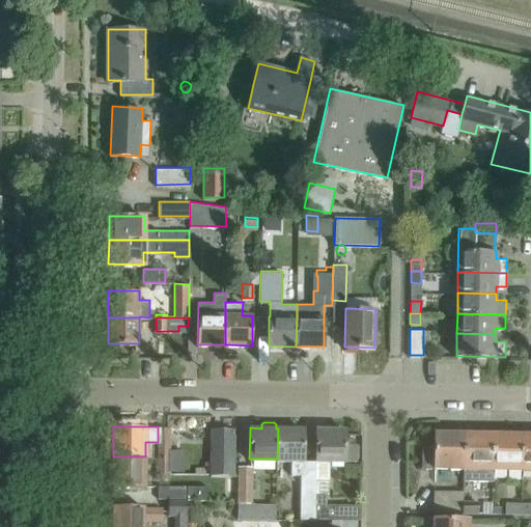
[(169,426),(158,426),(158,442),(158,456),(169,456),(169,426)]
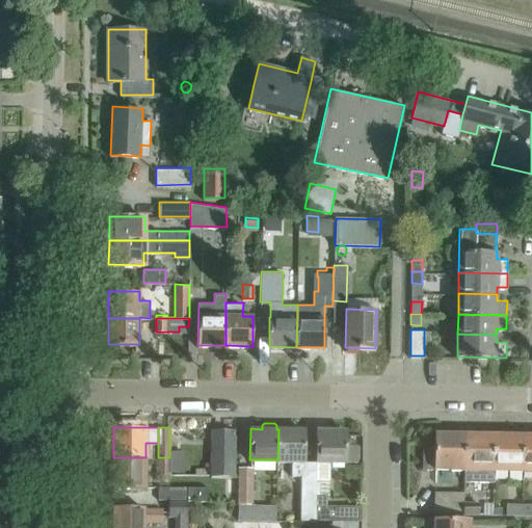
[(235,475),(235,449),(236,428),(212,428),(211,474),(235,475)]
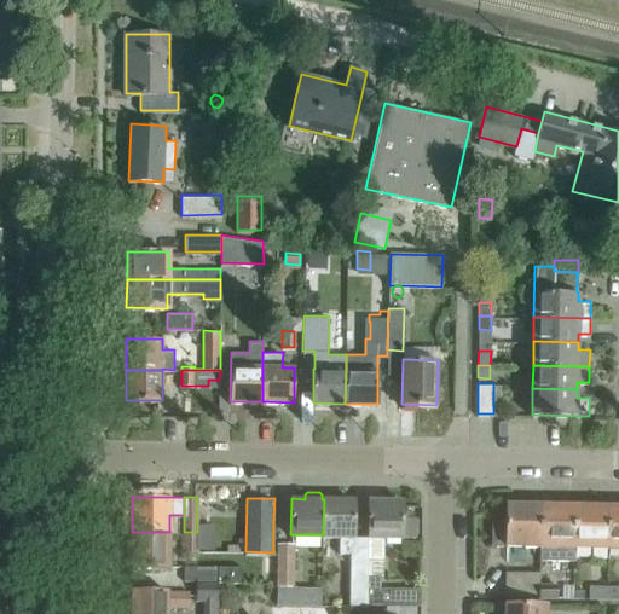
[(353,543),(354,499),(324,499),(323,534),(340,534),(339,551),(352,551),(351,603),(368,603),(368,574),(369,560),(369,537),(368,537),(368,543),(353,543)]
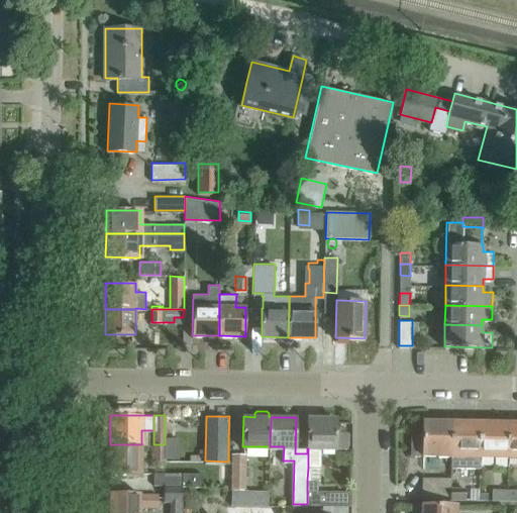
[(308,417),(307,448),(308,448),(308,468),(319,468),(319,448),(335,448),(335,447),(347,448),(347,431),(336,431),(336,418),(308,417)]
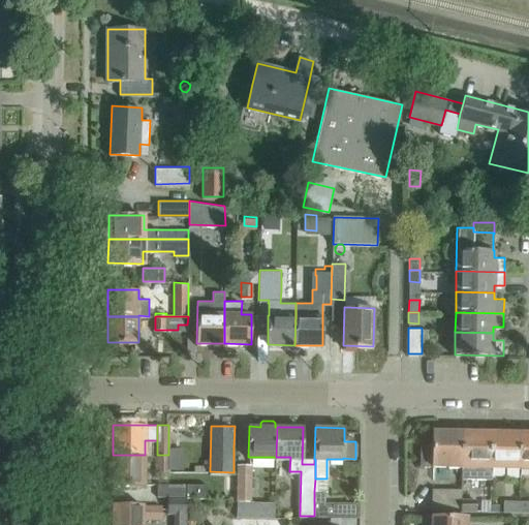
[(461,466),(462,430),(447,430),(447,431),(434,431),(434,430),(433,430),(432,443),(421,443),(419,465),(432,465),(432,466),(461,466)]
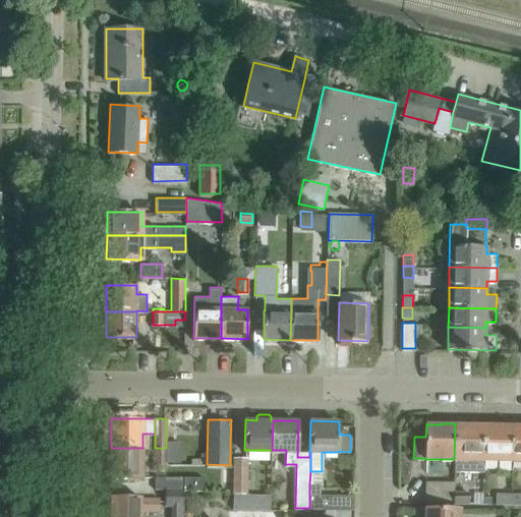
[(482,470),(482,458),(483,425),(469,425),(469,423),(455,423),(454,459),(454,470),(482,470)]
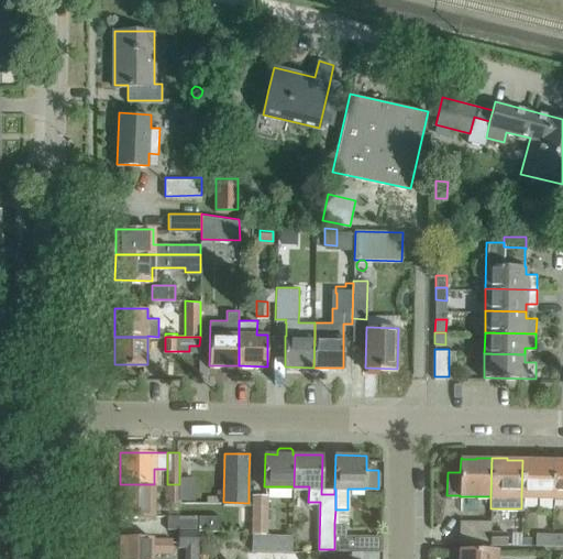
[(553,497),(553,459),(538,459),(538,460),(522,460),(521,495),(553,497)]
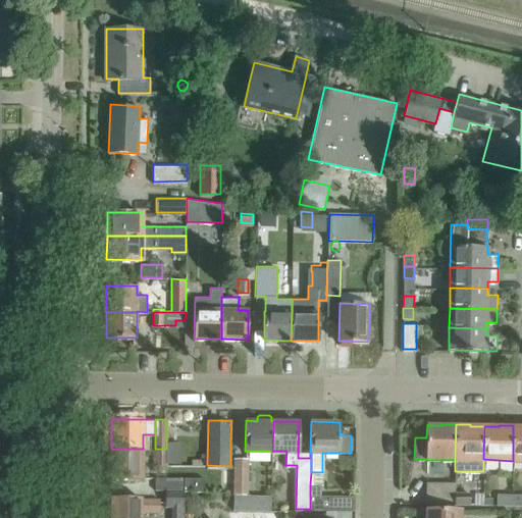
[(521,460),(521,425),(513,425),(513,461),(521,460)]
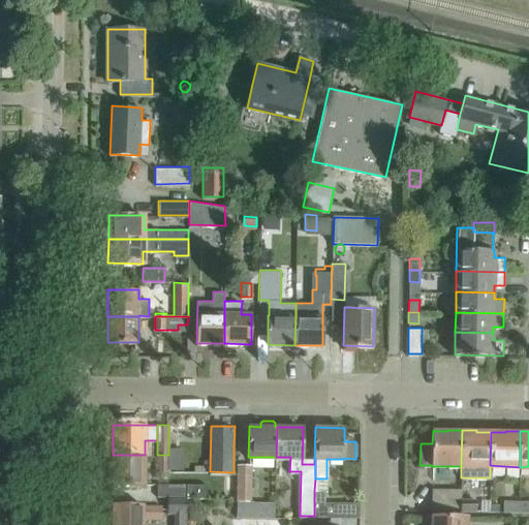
[(113,455),(113,486),(145,486),(145,455),(113,455)]
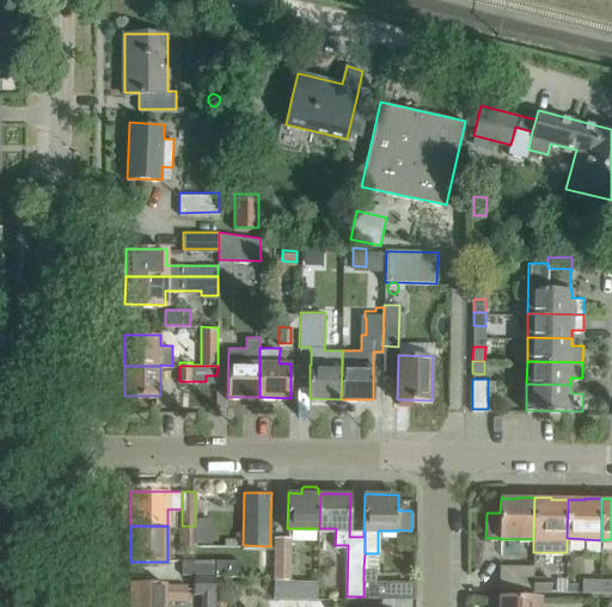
[(195,526),(182,526),(182,544),(195,544),(195,526)]
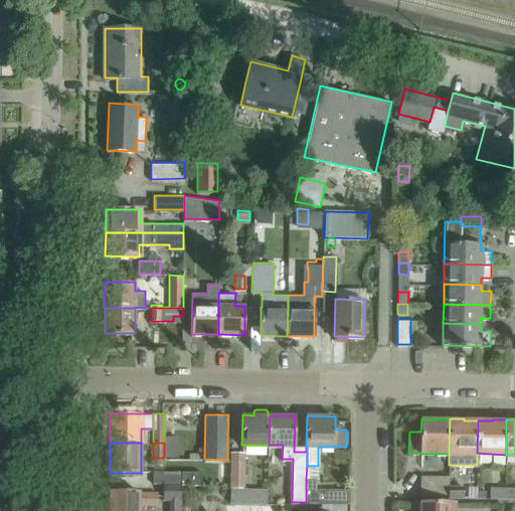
[(229,486),(244,486),(244,451),(229,451),(229,476),(229,484),(229,486)]
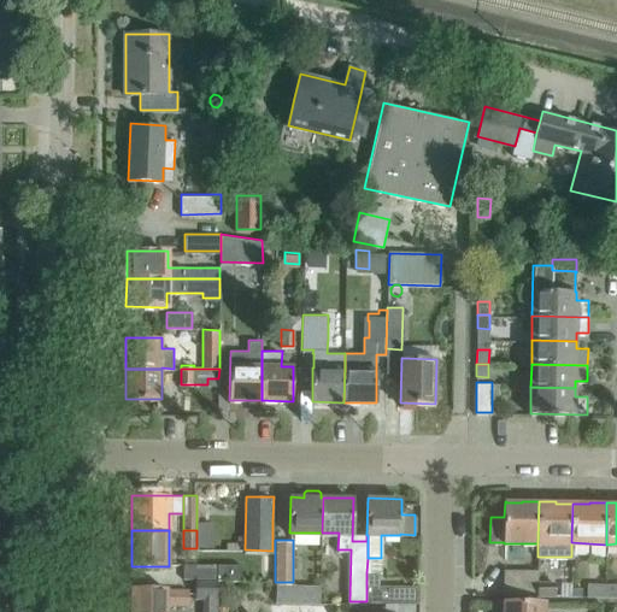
[(218,563),(183,563),(183,577),(195,577),(218,578),(218,563)]
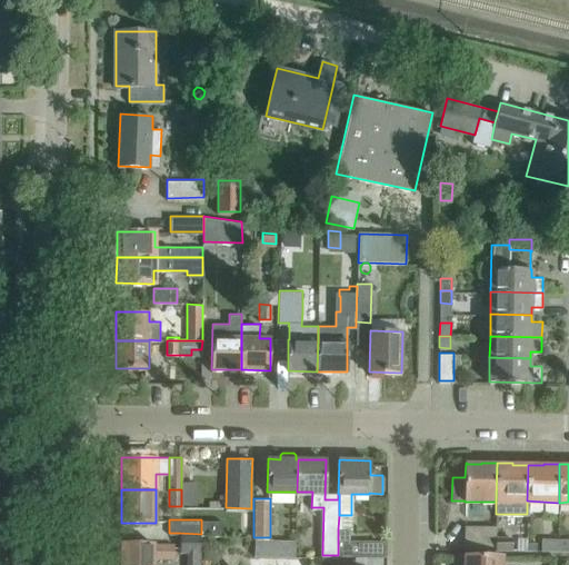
[(223,519),(201,519),(201,534),(201,535),(223,536),(223,519)]
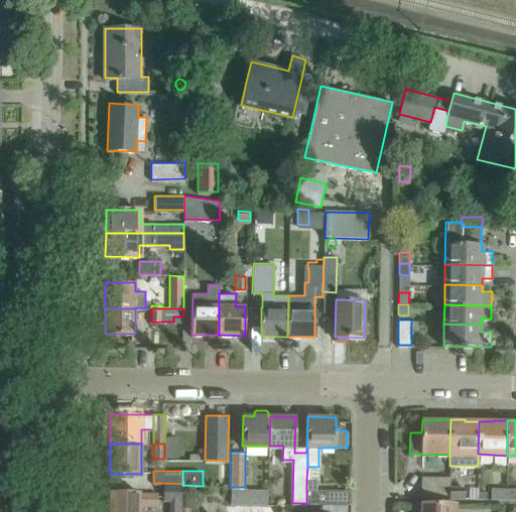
[(448,497),(449,476),(420,475),(420,497),(448,497)]
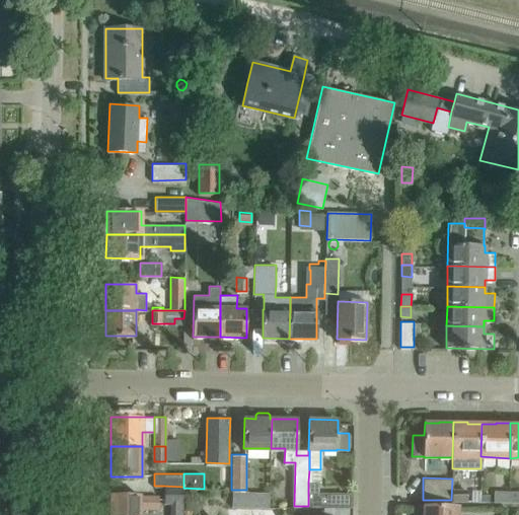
[(453,489),(453,479),(452,479),(451,500),(467,500),(467,489),(453,489)]
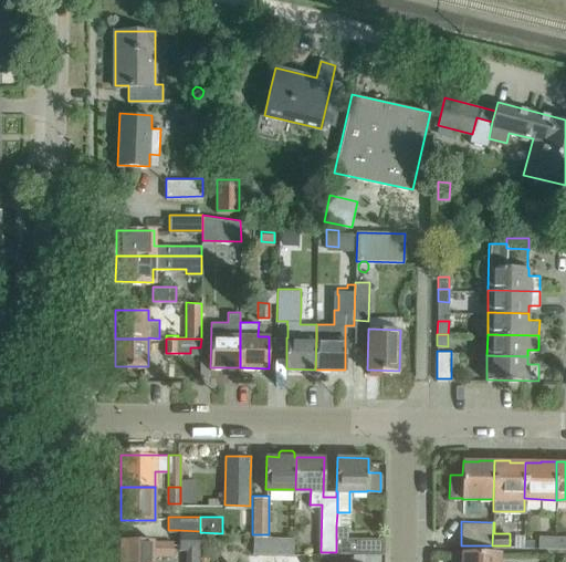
[(241,523),(241,532),(252,532),(252,523),(241,523)]
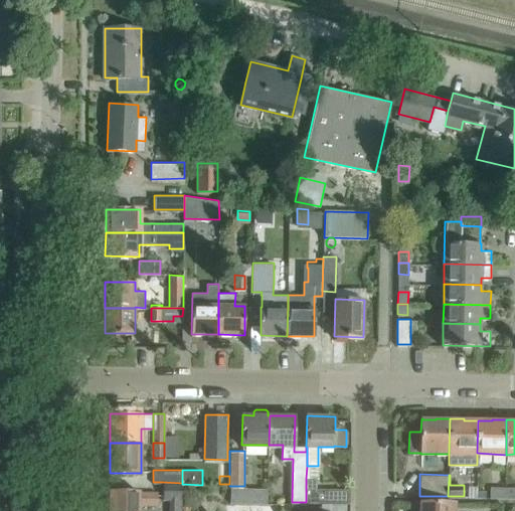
[(317,478),(306,478),(306,502),(314,502),(350,502),(350,489),(317,489),(317,478)]
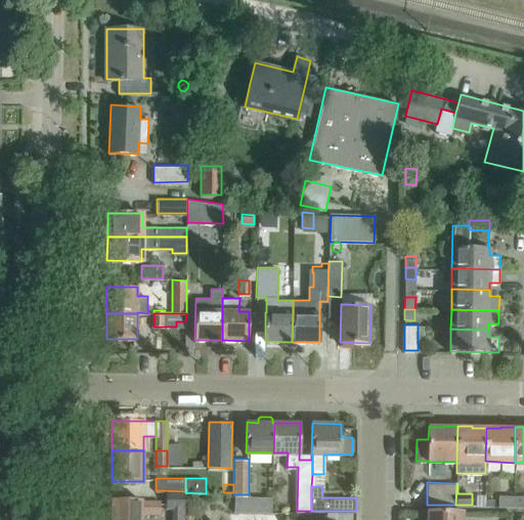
[(185,491),(166,490),(166,504),(184,504),(184,491),(185,491)]
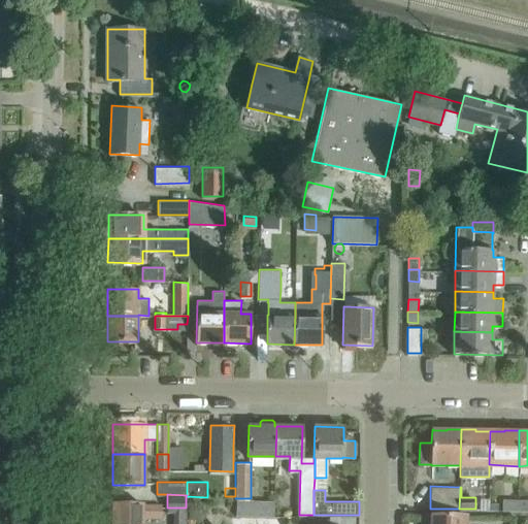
[(518,510),(518,498),(502,498),(502,510),(518,510)]
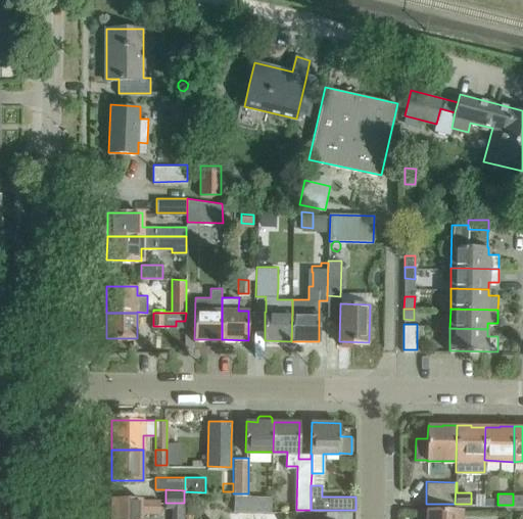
[(522,493),(513,493),(513,505),(522,505),(522,493)]
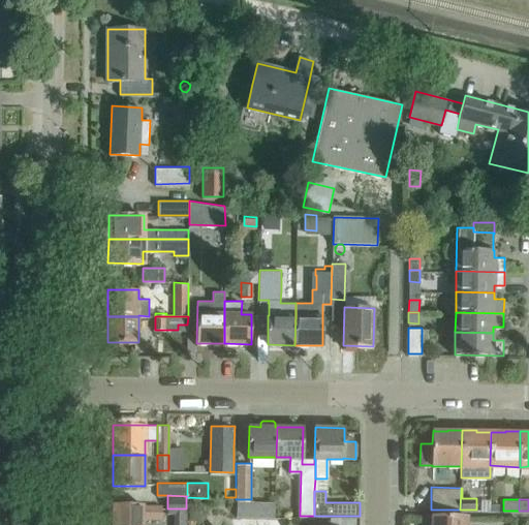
[(162,519),(162,504),(144,504),(144,503),(112,503),(112,524),(143,524),(144,518),(162,519)]
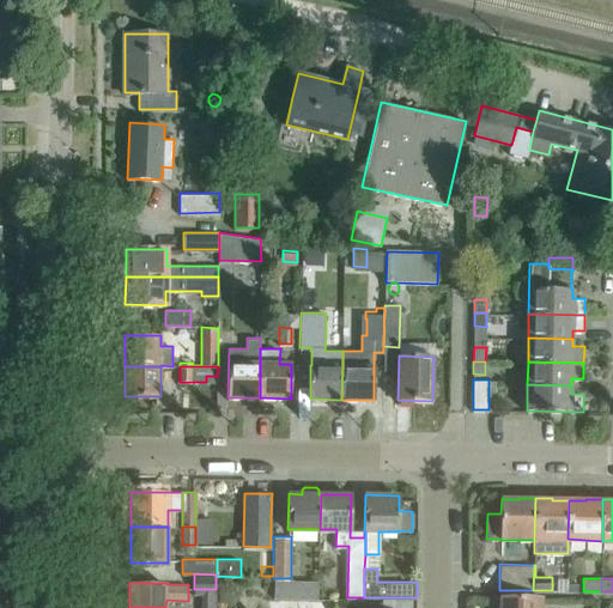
[(540,607),(541,597),(499,597),(499,599),(501,599),(501,607),(540,607)]
